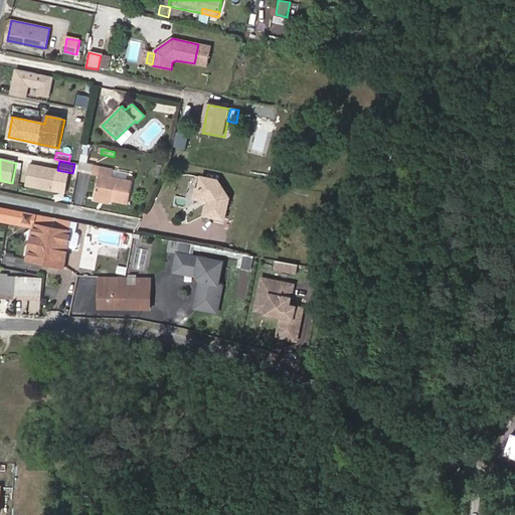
[(53,192),(57,171),(30,166),(26,186),(53,192)]
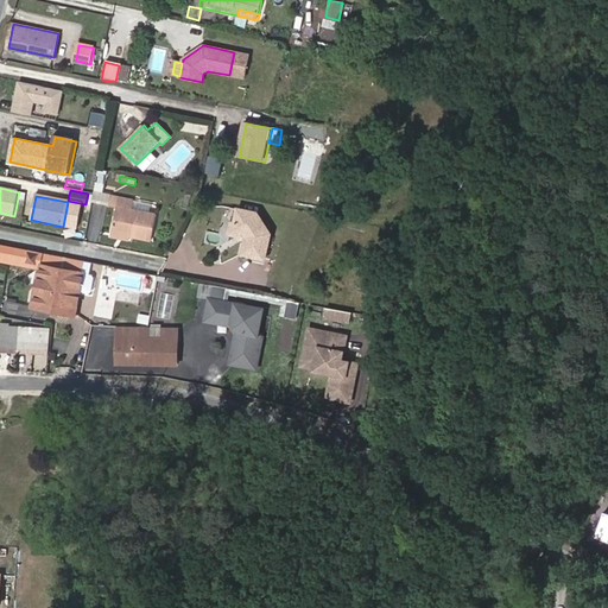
[(130,234),(130,239),(151,244),(157,217),(133,213),(134,203),(112,198),(109,208),(115,209),(111,230),(130,234)]
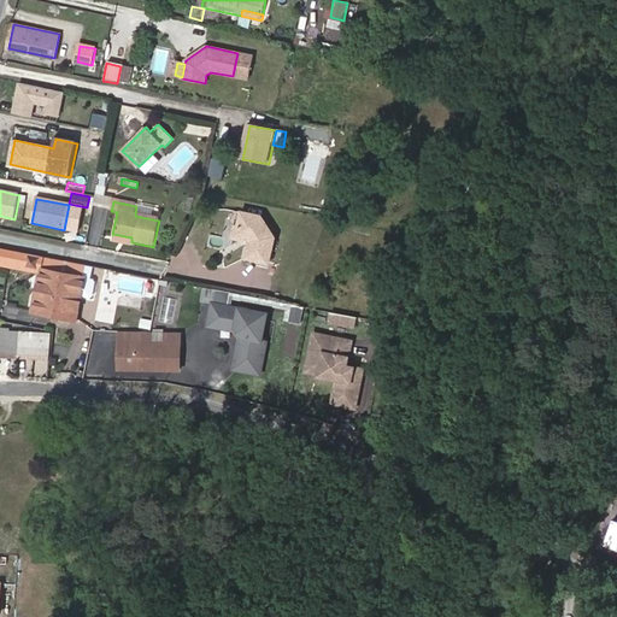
[(250,245),(248,247),(246,262),(269,266),(274,240),(260,219),(242,216),(239,233),(242,239),(246,240),(250,245)]
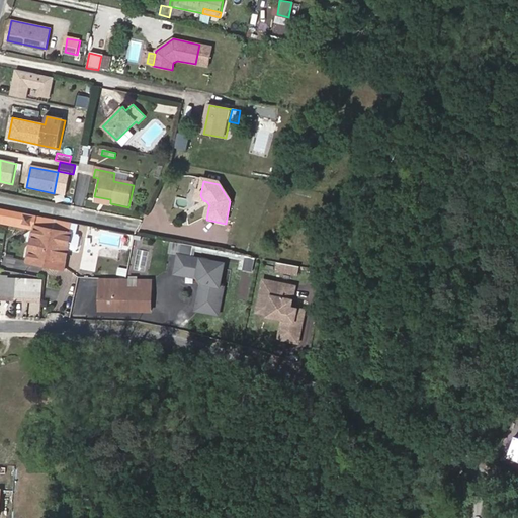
[(195,204),(208,207),(209,205),(206,201),(203,200),(200,195),(197,195),(195,204)]
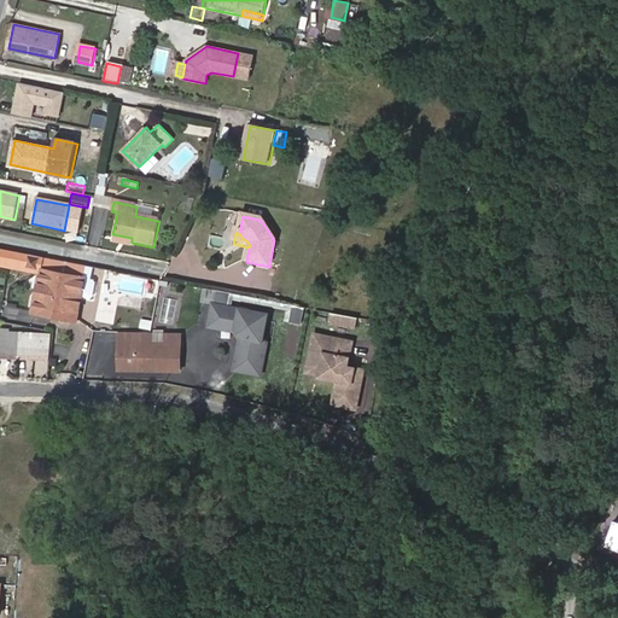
[(130,246),(132,243),(132,238),(112,234),(111,242),(130,246)]
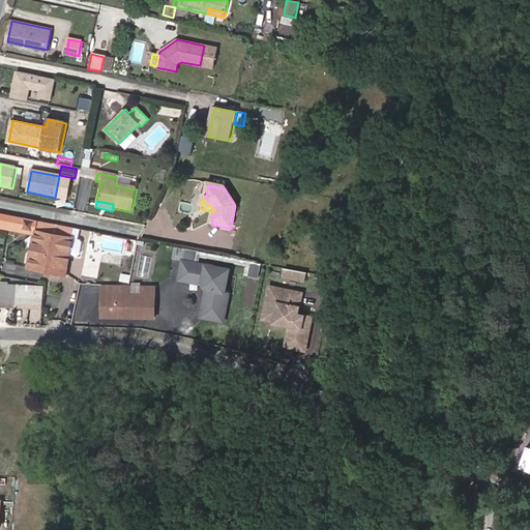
[(28,219),(0,213),(0,224),(36,232),(30,267),(66,273),(70,254),(74,238),(71,238),(72,229),(28,219)]
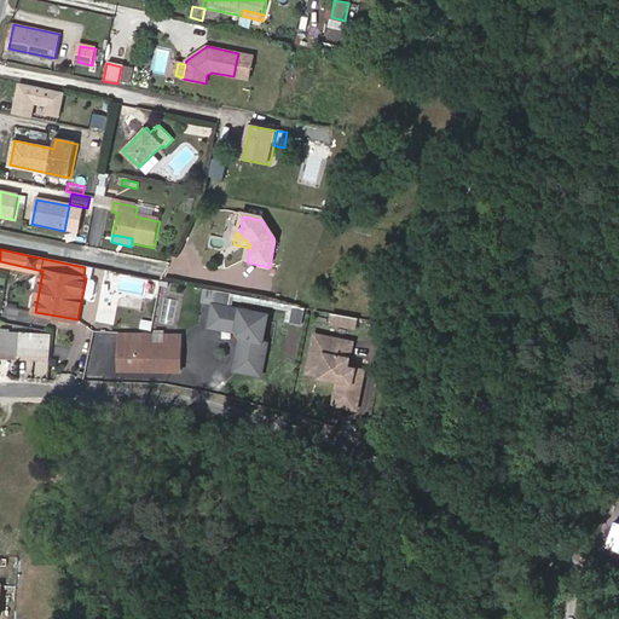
[(92,279),(94,270),(85,267),(84,278),(86,278),(92,279)]
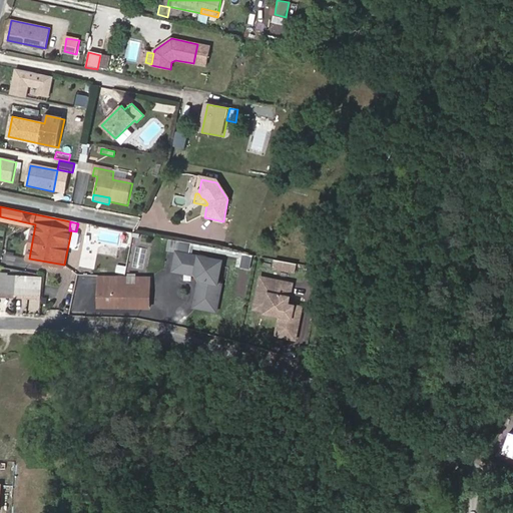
[(77,246),(80,234),(79,232),(76,231),(71,230),(68,245),(75,247),(77,246)]
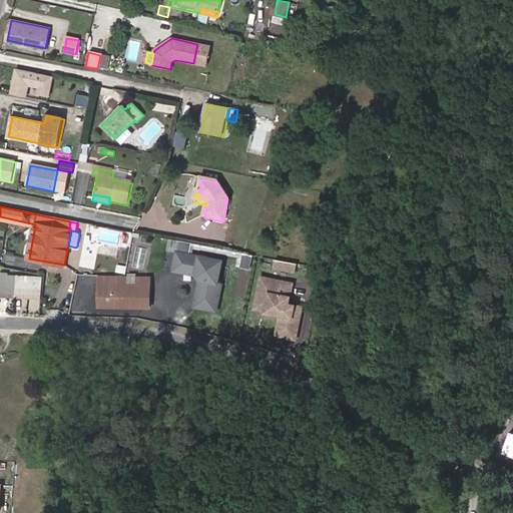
[(249,269),(251,255),(241,253),(239,267),(249,269)]
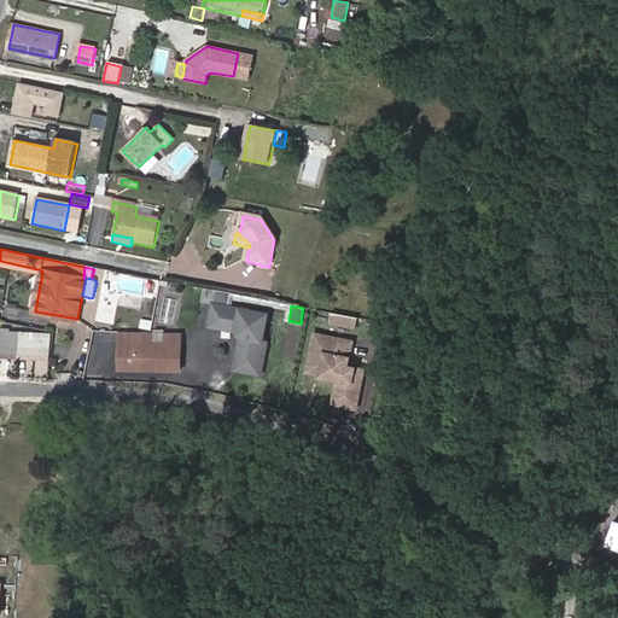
[(268,318),(213,307),(209,326),(238,332),(244,340),(239,368),(238,373),(261,378),(268,345),(263,344),(268,318)]
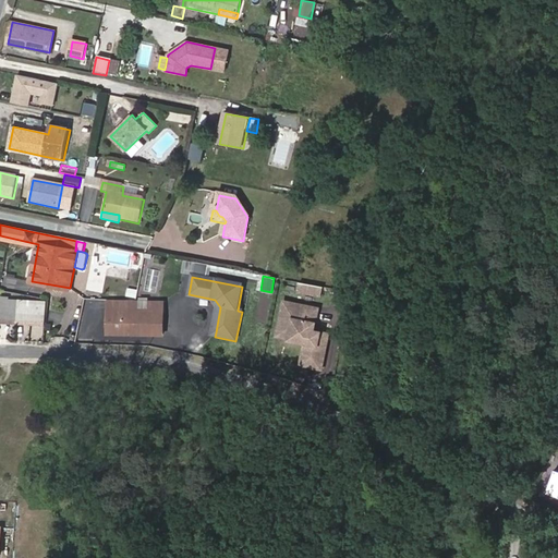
[(324,298),(326,288),(306,284),(305,293),(324,298)]
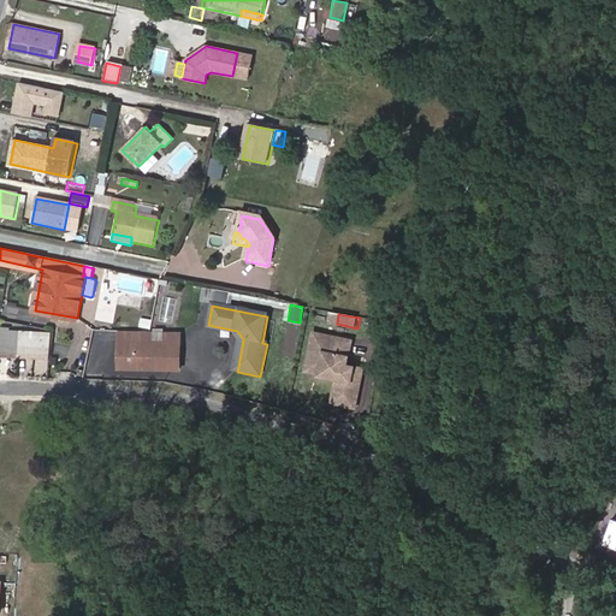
[(243,339),(237,331),(208,325),(208,329),(235,333),(240,341),(235,366),(237,367),(238,367),(243,339)]
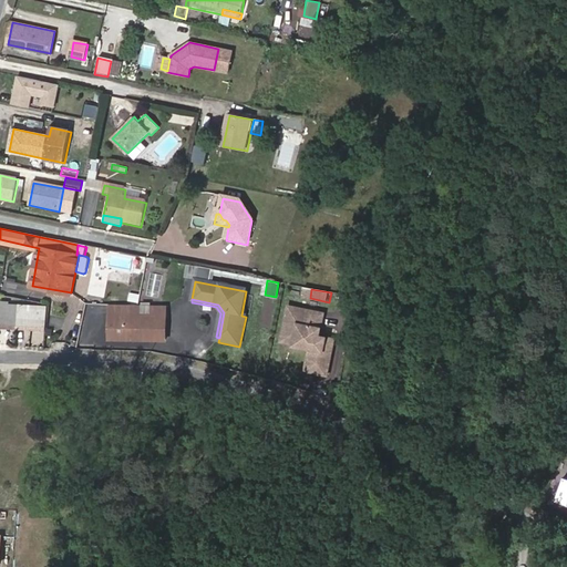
[(1,302),(1,325),(48,326),(48,307),(9,306),(9,302),(1,302)]
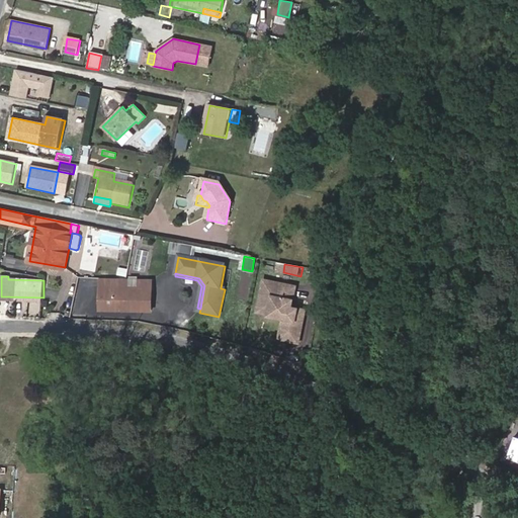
[(150,312),(151,279),(98,277),(97,309),(150,312)]
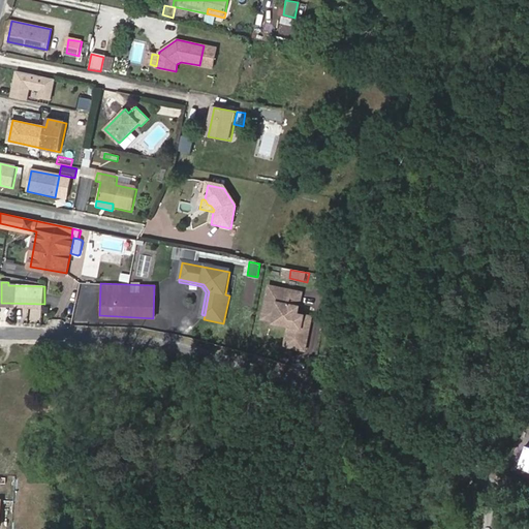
[(302,292),(269,287),(265,311),(276,313),(276,315),(283,316),(282,324),(290,327),(286,347),(307,350),(312,317),(299,314),(302,292)]
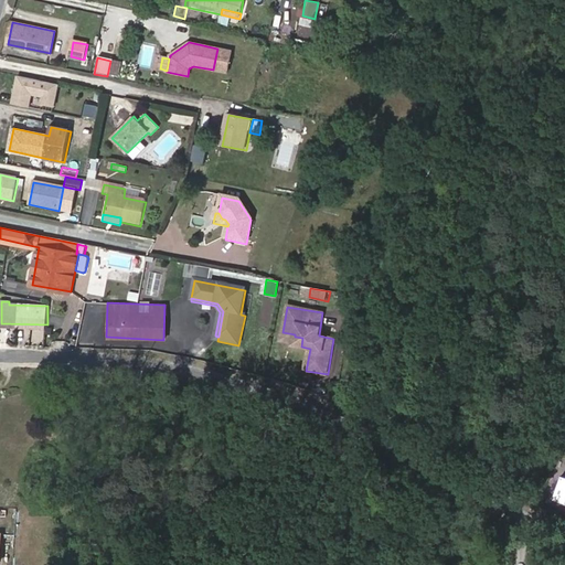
[(301,347),(302,338),(295,337),(295,334),(283,332),(281,342),(294,344),(294,345),(301,347)]
